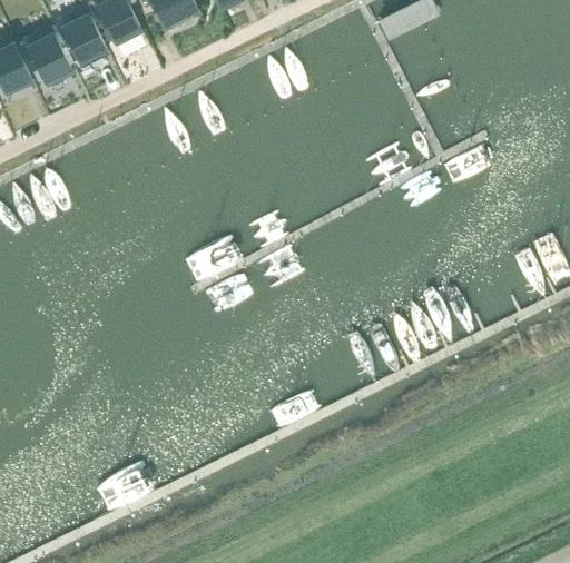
[(95,6),(89,9),(97,26),(104,22),(116,48),(117,47),(116,46),(139,33),(140,36),(143,35),(125,0),(104,0),(96,5),(95,2),(94,3),(95,6)]
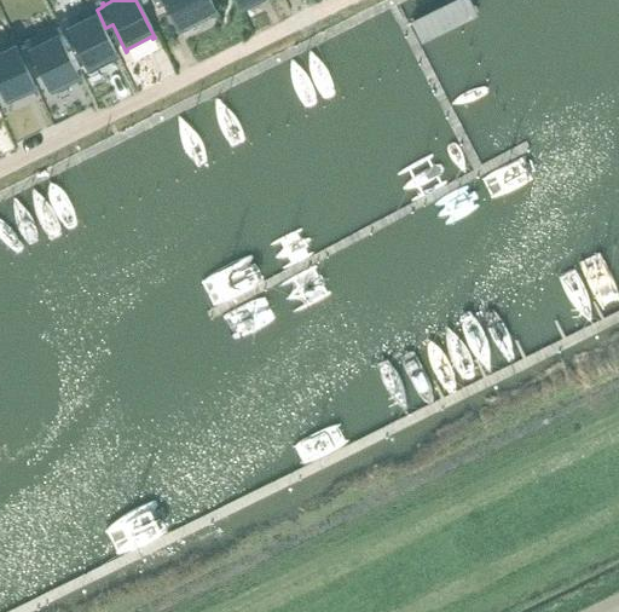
[(150,0),(157,15),(166,10),(179,36),(180,35),(180,33),(214,16),(215,18),(217,17),(208,0),(150,0)]
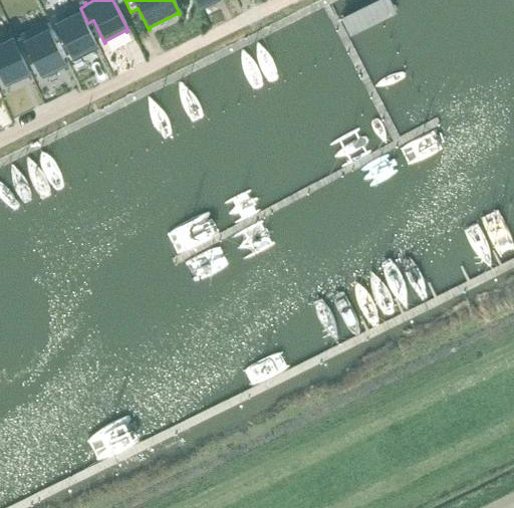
[(194,0),(200,12),(202,11),(201,9),(219,0),(222,0),(223,1),(224,0),(194,0)]
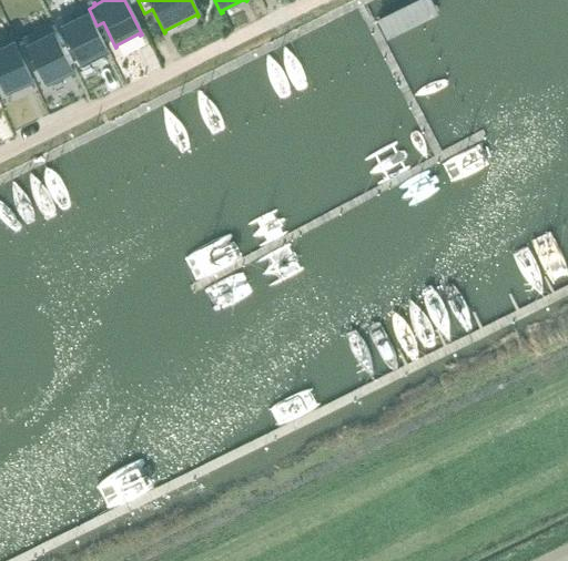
[(61,23),(59,24),(81,69),(83,69),(82,67),(105,55),(107,57),(108,57),(85,11),(84,12),(84,14),(61,26),(61,23)]
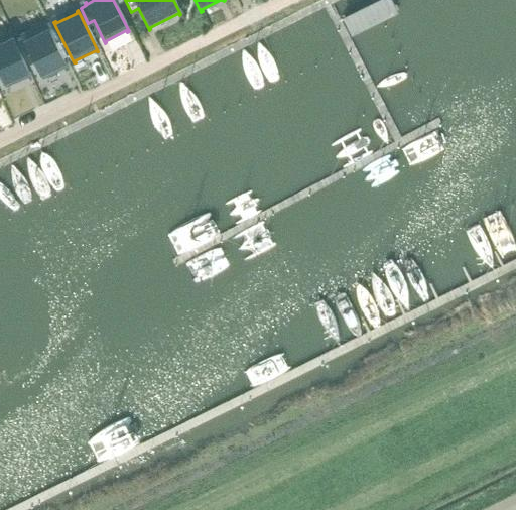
[(24,43),(19,46),(26,61),(31,58),(42,81),(44,80),(43,78),(65,68),(66,70),(67,69),(46,28),(45,28),(46,30),(25,41),(24,39),(22,40),(24,43)]
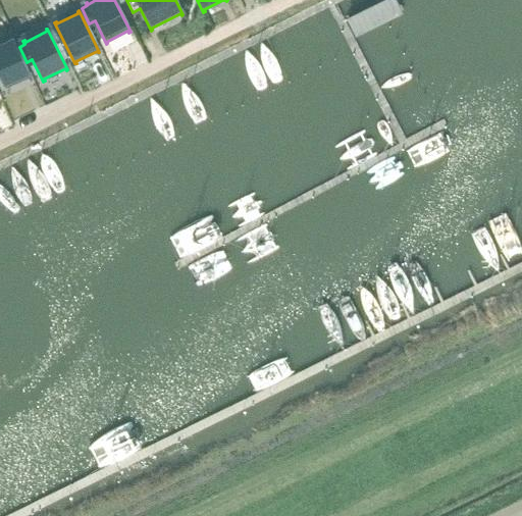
[(0,78),(5,91),(7,90),(6,88),(28,78),(29,80),(31,79),(11,37),(9,38),(10,40),(0,44),(0,78)]
